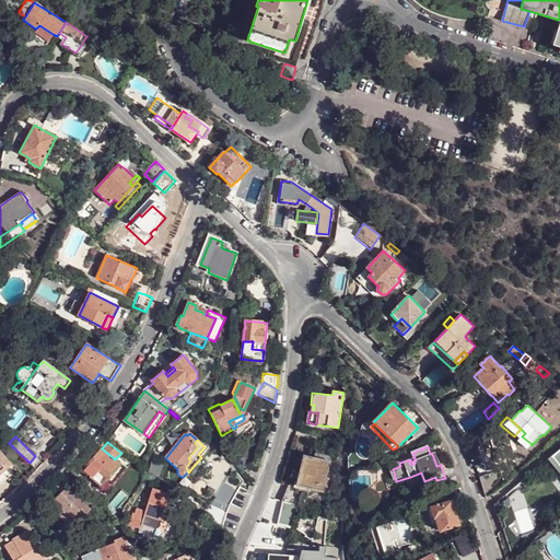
[(0,479),(15,466),(0,448),(0,479)]
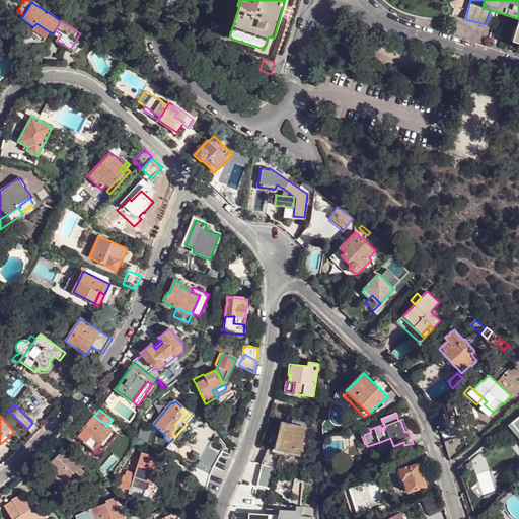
[(112,431),(106,426),(94,416),(77,435),(77,436),(78,436),(94,450),(99,445),(112,431)]
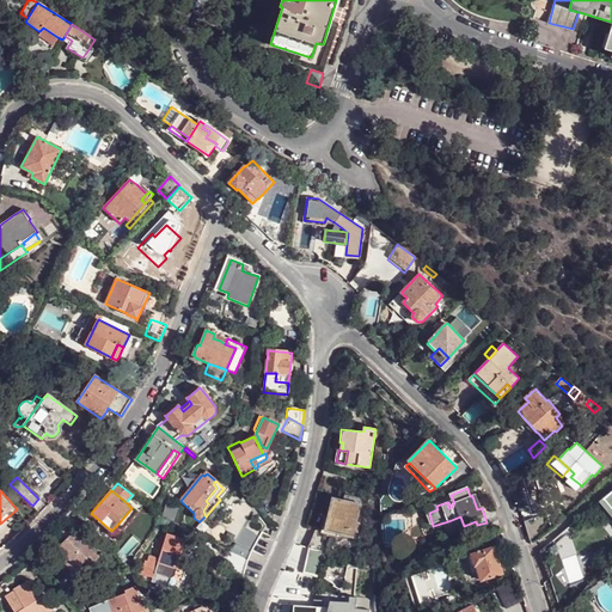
[(611,491),(594,506),(595,507),(603,501),(611,510),(611,491)]
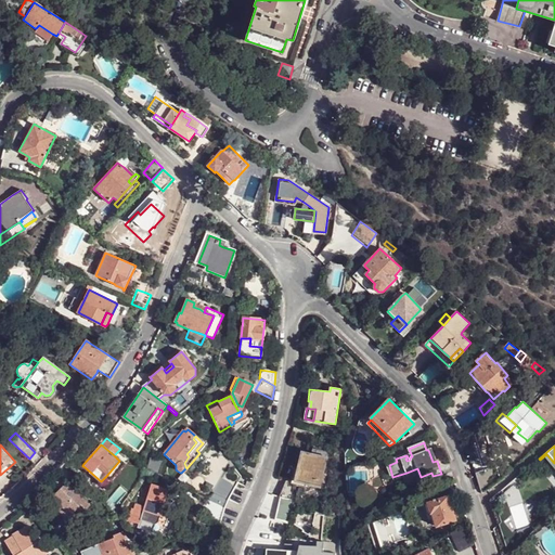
[(302,481),(321,486),(328,452),(323,451),(321,450),(317,450),(315,454),(312,453),(302,451),(296,480),(302,481)]
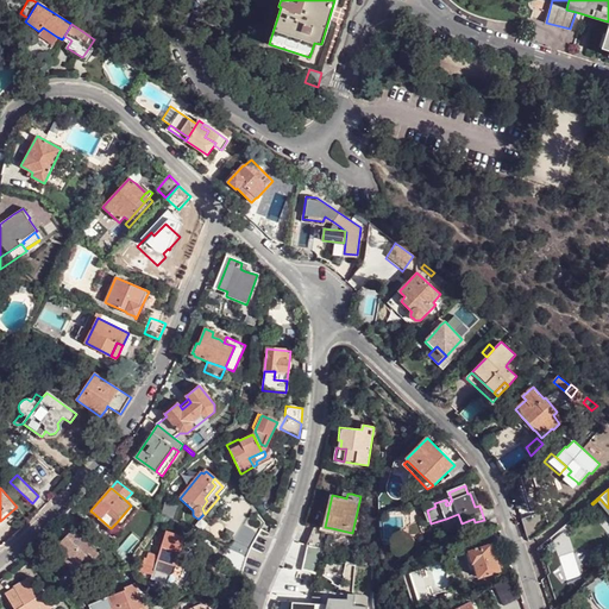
[(117,522),(121,527),(137,510),(131,506),(117,522)]
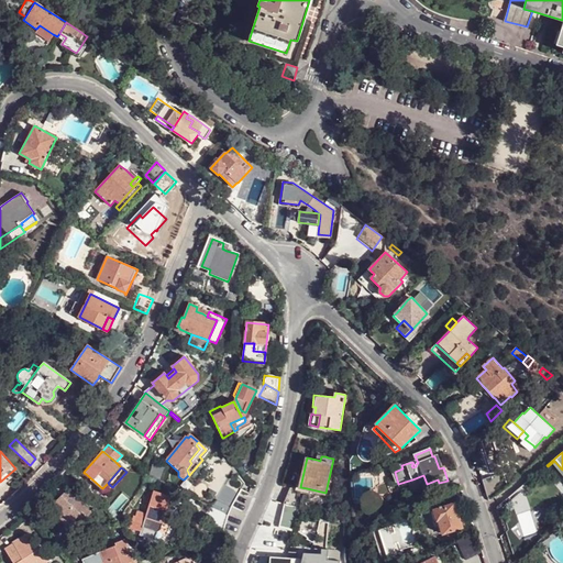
[(0,482),(0,486),(18,472),(15,468),(0,482)]
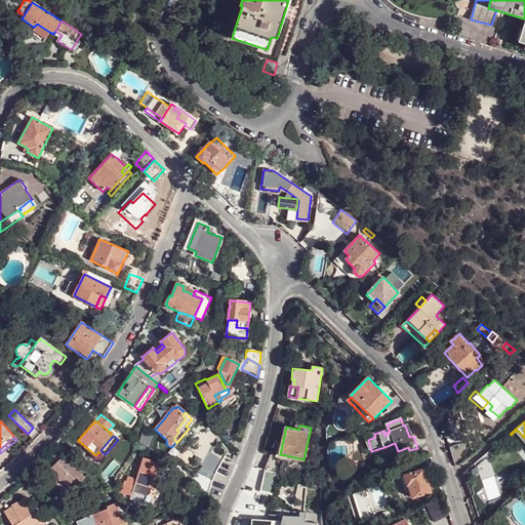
[(456,446),(451,451),(456,467),(466,459),(456,446)]
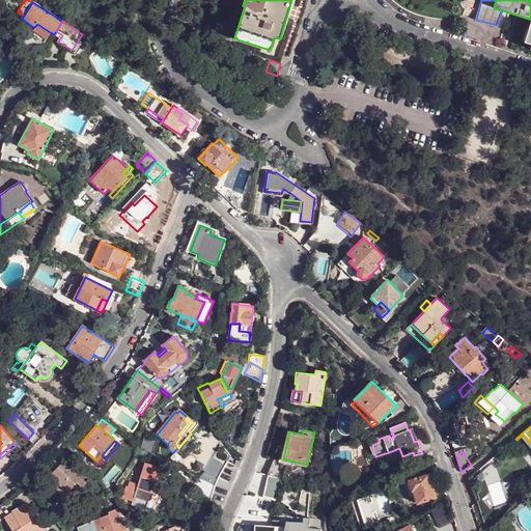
[(207,466),(222,473),(225,467),(211,458),(207,466)]
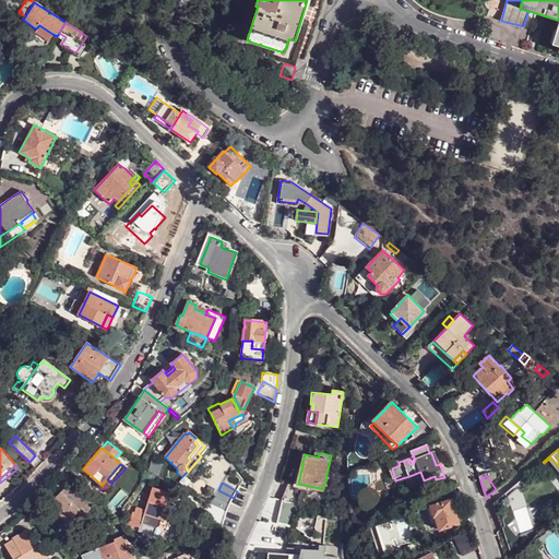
[(289,483),(283,499),(284,499),(298,502),(299,503),(301,494),(302,495),(305,485),(298,484),(289,483)]
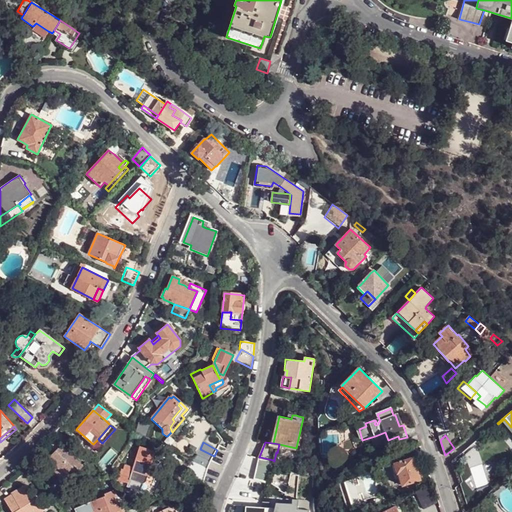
[(57,456),(54,453),(44,462),(61,479),(70,470),(74,474),(82,466),(64,448),(61,451),(57,456)]
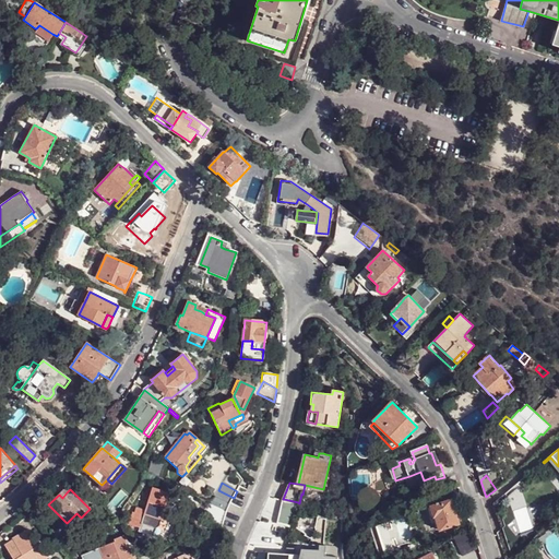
[(149,527),(154,530),(156,528),(157,528),(161,520),(162,515),(165,516),(168,503),(170,496),(167,495),(168,494),(167,494),(152,489),(145,510),(140,524),(149,527)]
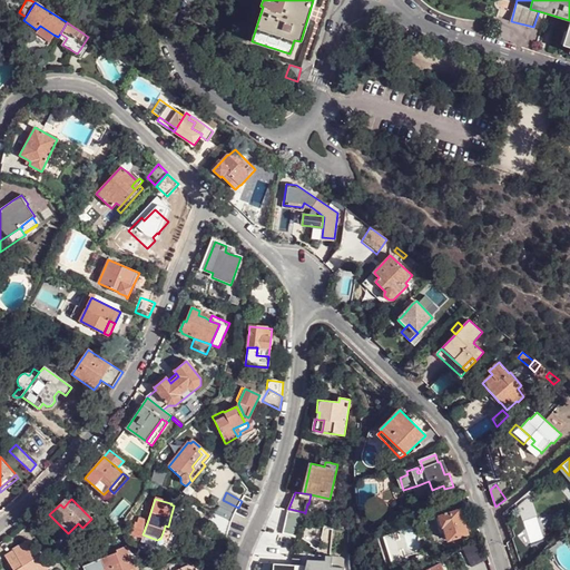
[(219,507),(235,514),(238,508),(223,500),(219,507)]
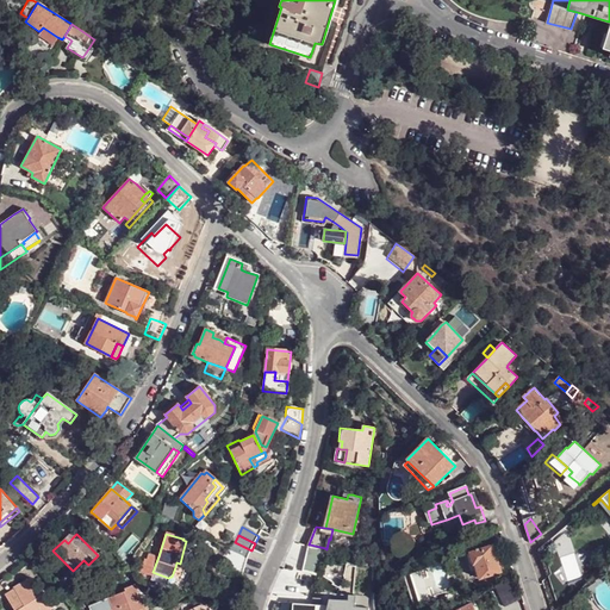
[(248,559),(251,551),(235,542),(230,549),(248,559)]
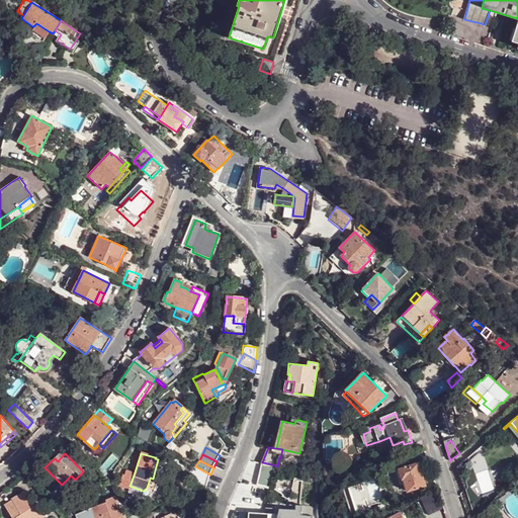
[(272,488),(276,465),(263,462),(258,482),(258,485),(272,488)]
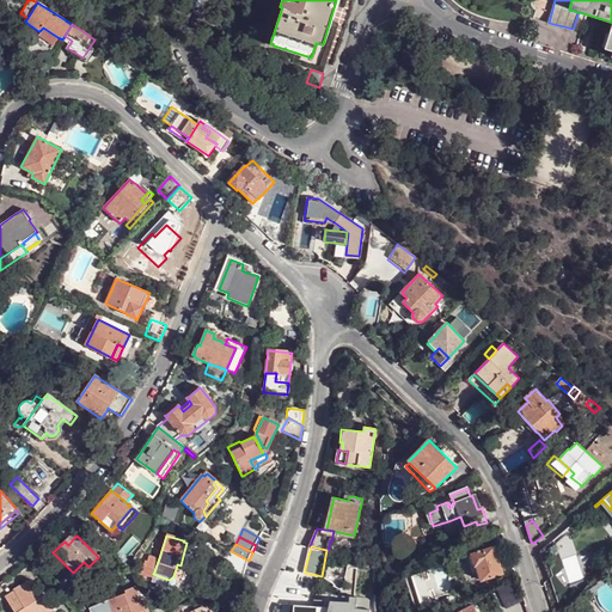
[(481,580),(481,581),(500,575),(497,568),(501,567),(494,546),(471,555),(469,556),(472,565),(475,565),(475,567),(476,565),(481,580)]
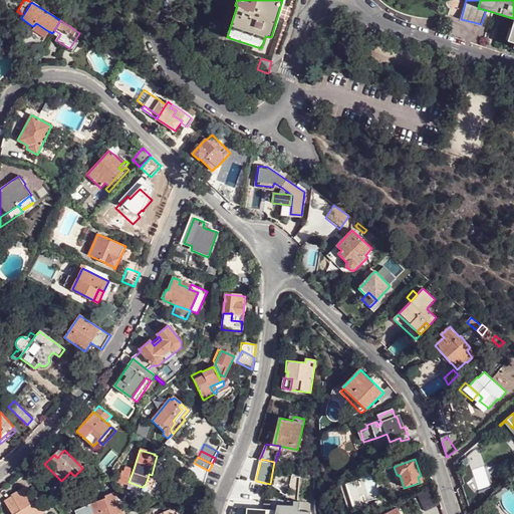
[(202,487),(209,471),(194,463),(189,473),(190,481),(202,487)]
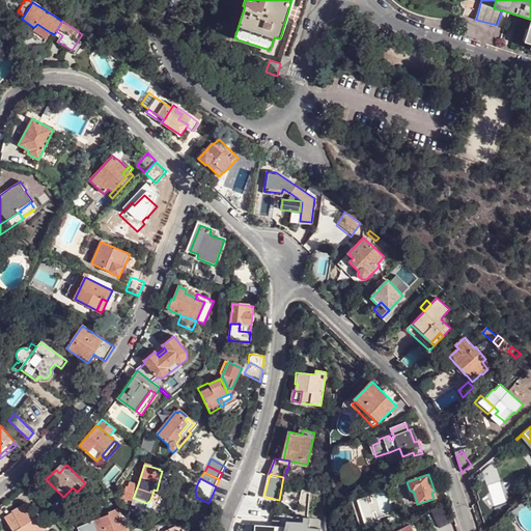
[(133,502),(133,498),(138,484),(130,482),(128,487),(127,486),(122,499),(133,502)]
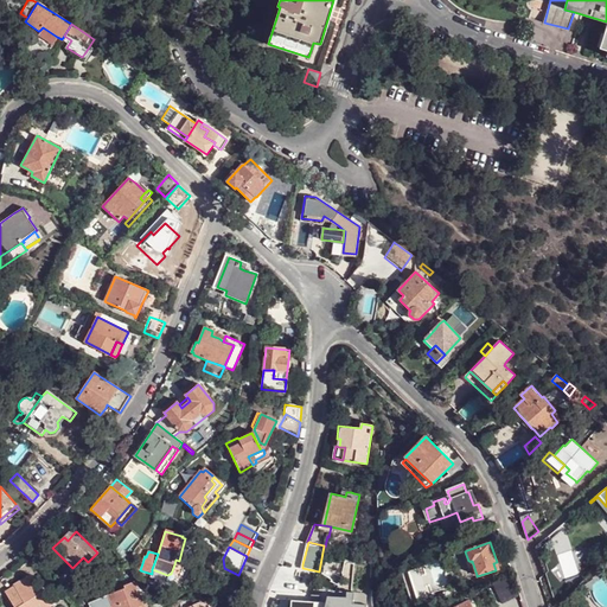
[(83,557),(72,568),(70,572),(74,575),(88,562),(83,557)]
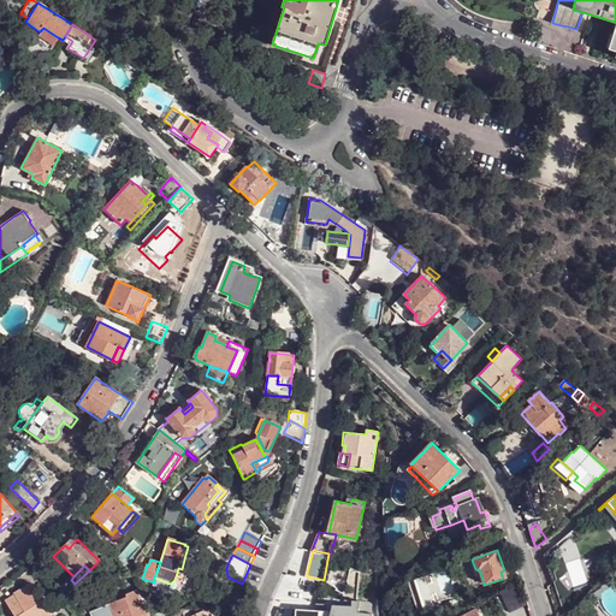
[(171,592),(173,592),(178,591),(182,587),(187,570),(182,569),(179,574),(177,573),(173,582),(172,582),(170,584),(164,581),(163,588),(163,590),(171,592)]
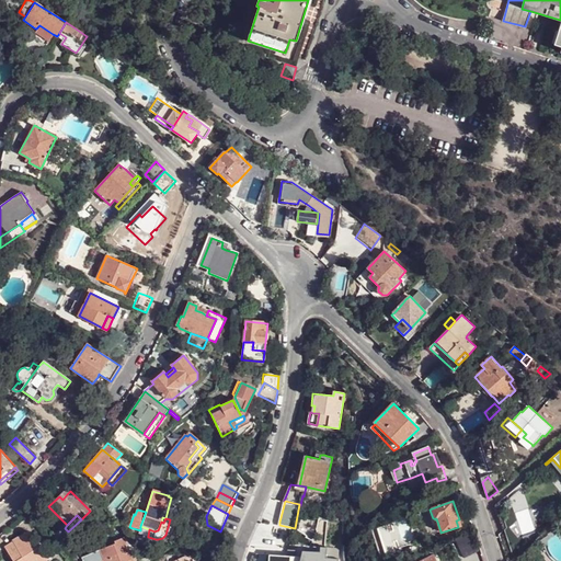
[(149,529),(140,526),(140,530),(139,534),(148,536),(149,529)]
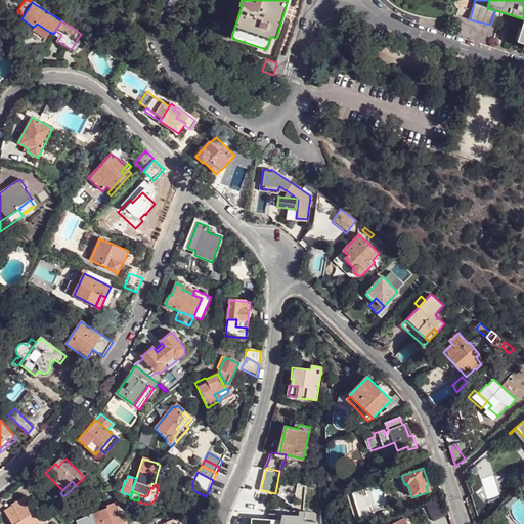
[(0,511),(6,521),(9,519),(5,512),(18,503),(17,501),(27,496),(25,493),(0,509),(0,511)]
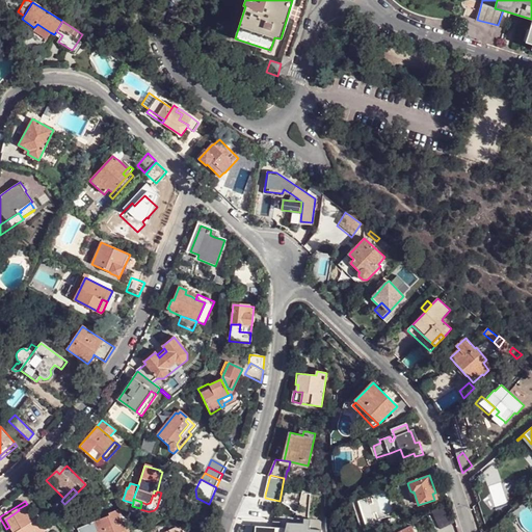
[(12,531),(41,531),(46,529),(47,529),(46,528),(40,517),(37,519),(33,512),(27,504),(18,509),(19,510),(5,520),(9,527),(12,531)]
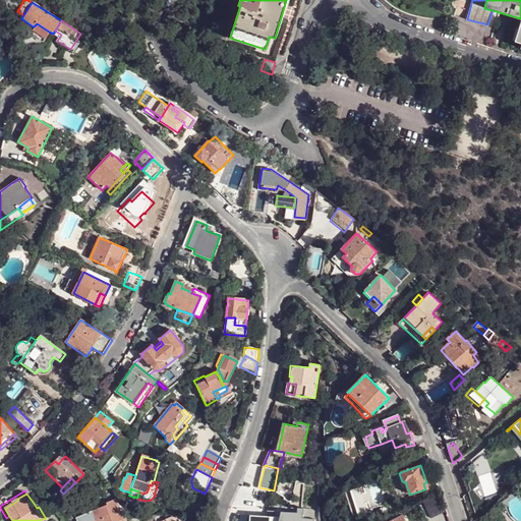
[(96,520),(116,520),(123,519),(115,499),(107,503),(107,505),(75,517),(76,520),(94,520),(96,520)]
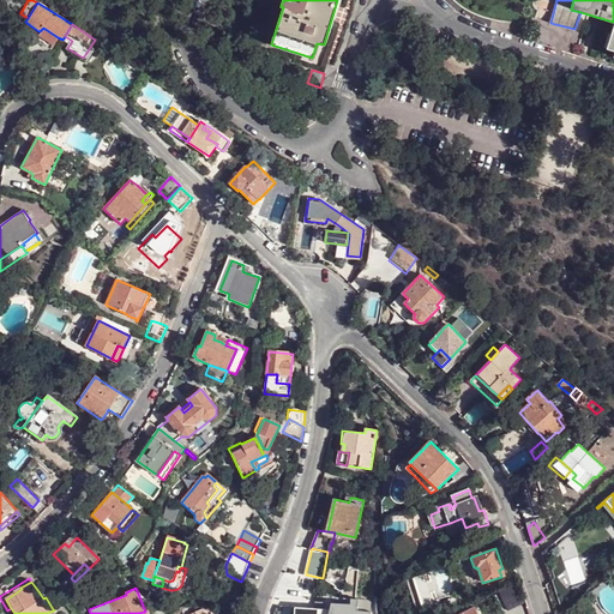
[(312,613),(313,613),(317,613),(333,613),(336,613),(337,612),(338,611),(338,609),(338,607),(338,606),(336,605),(335,605),(335,603),(329,603),(329,602),(327,602),(326,609),(317,608),(296,605),(295,613),(312,613)]
